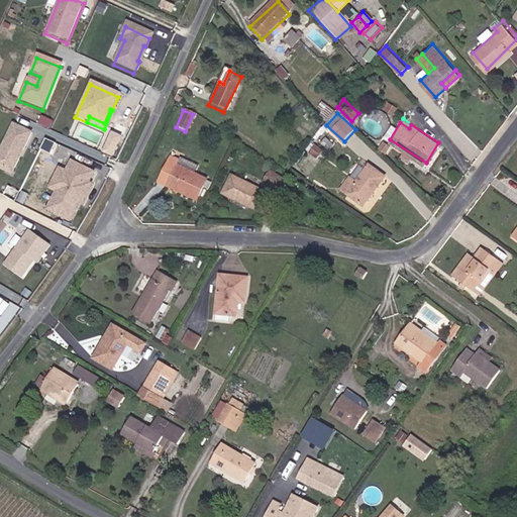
[(30,136),(12,127),(3,145),(5,146),(3,151),(0,150),(0,170),(4,172),(5,171),(11,174),(18,160),(16,159),(18,153),(21,154),(30,136)]
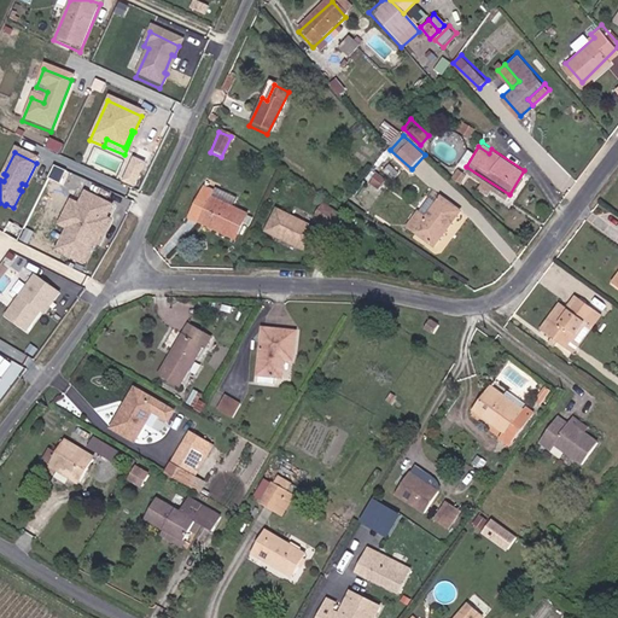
[(133,163),(122,185),(132,190),(143,168),(133,163)]
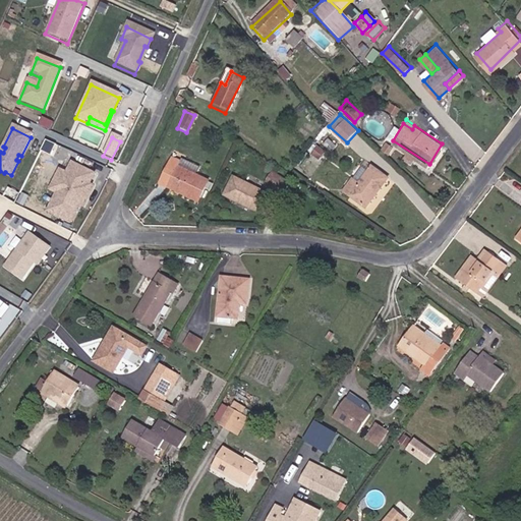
[(53,152),(56,142),(47,139),(44,149),(53,152)]
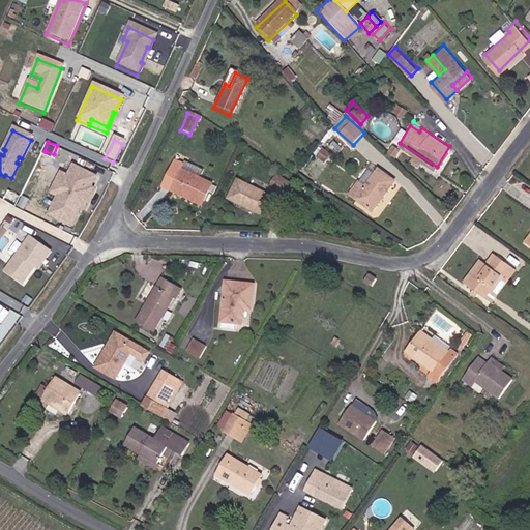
[(198,180),(198,178),(202,171),(182,160),(180,166),(178,171),(198,180)]
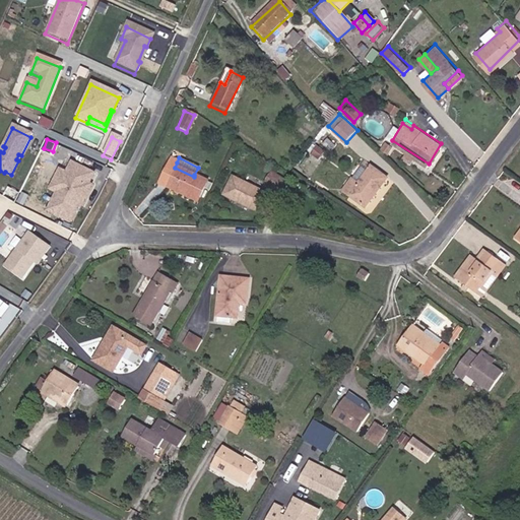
[(175,188),(173,192),(195,202),(205,181),(194,175),(194,177),(175,168),(177,163),(170,158),(159,180),(175,188)]
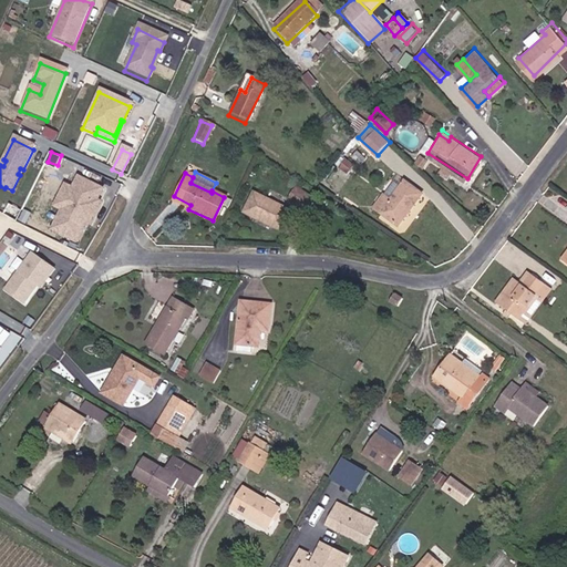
[(420,191),(404,178),(390,197),(383,192),(373,206),(395,223),(420,191)]
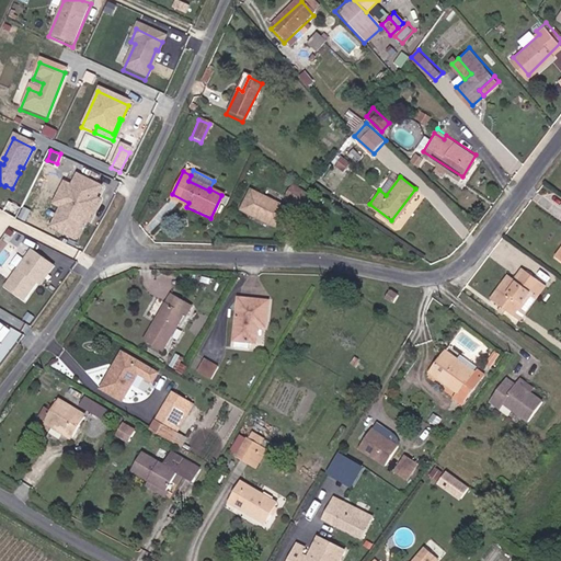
[(76,179),(70,190),(75,192),(80,180),(76,179)]
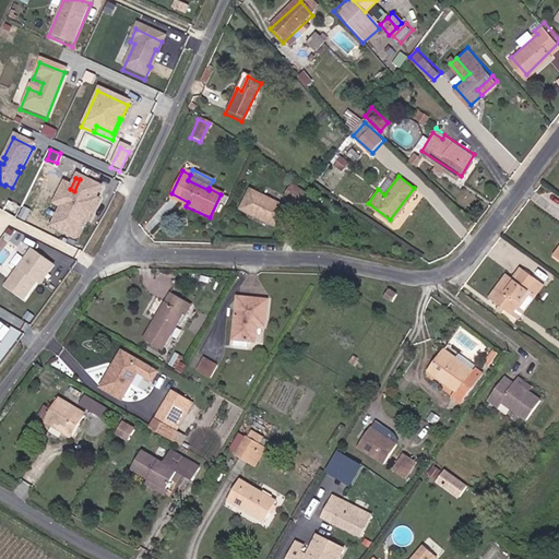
[(74,191),(70,189),(59,210),(63,212),(54,232),(73,241),(84,219),(86,221),(96,202),(93,200),(99,189),(80,179),(74,191)]
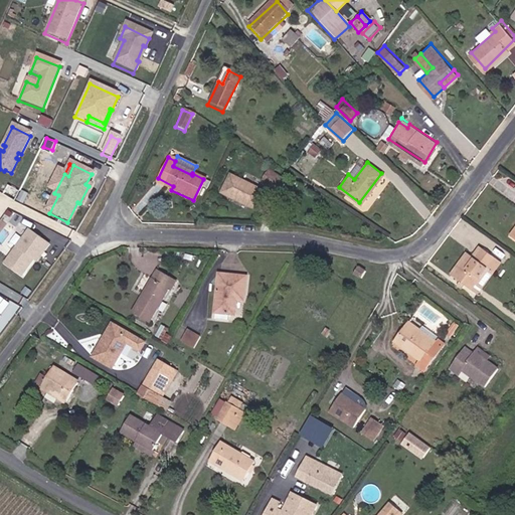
[(261,180),(268,183),(273,171),(267,168),(261,180)]
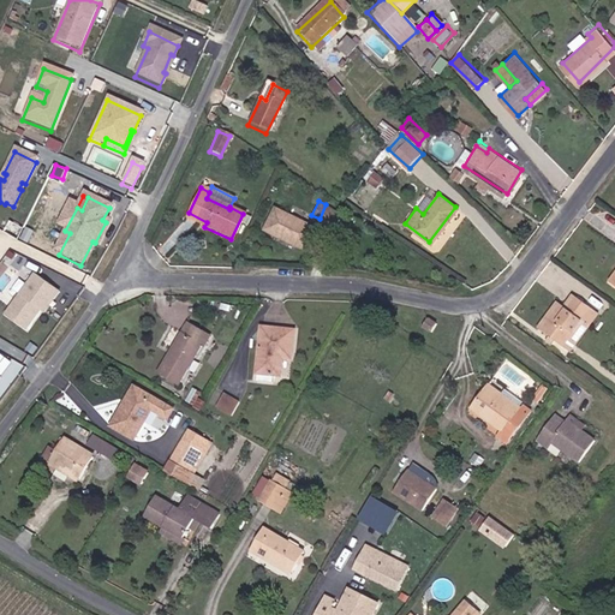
[(65,231),(77,208),(70,204),(58,227),(65,231)]
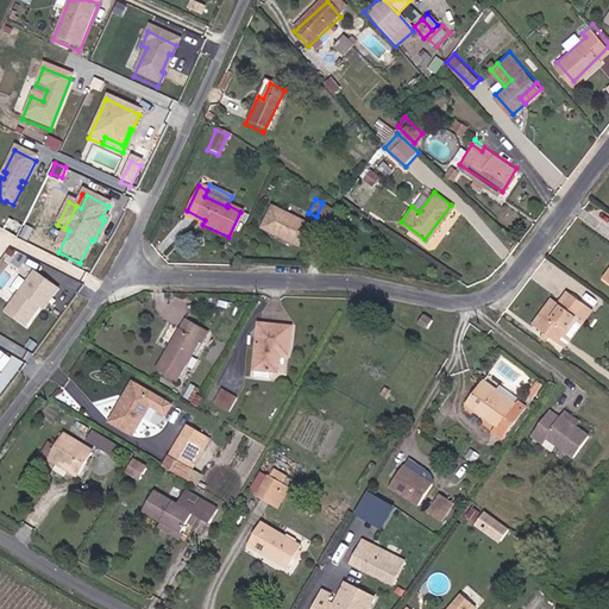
[(338,209),(322,202),(316,217),(331,224),(338,209)]
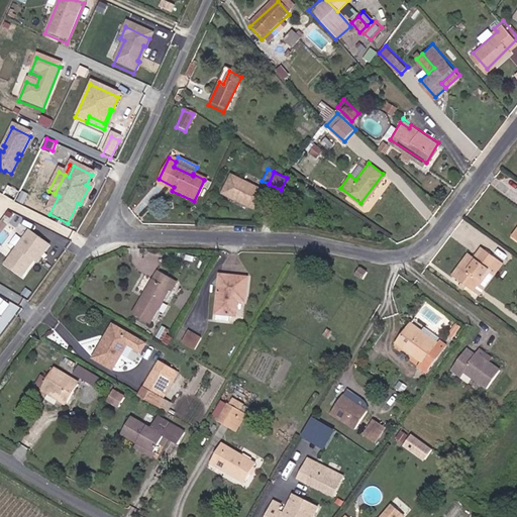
[(265,192),(232,177),(226,191),(236,196),(233,200),(249,208),(250,204),(257,207),(265,192)]
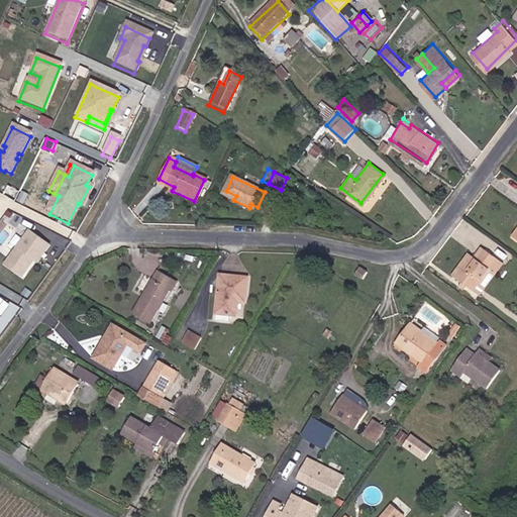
[(174,187),(159,179),(157,184),(172,191),(174,187)]
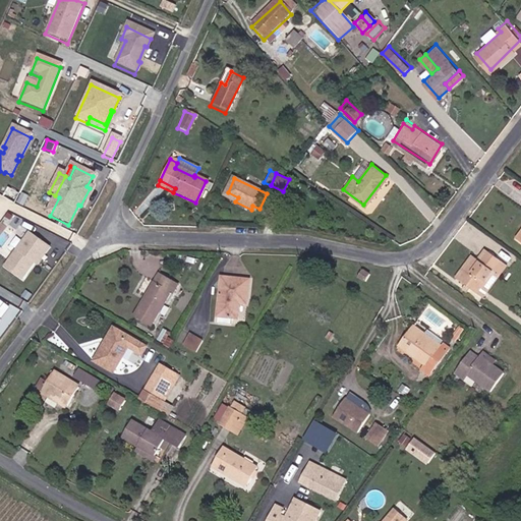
[(59,197),(55,195),(46,214),(50,216),(59,197)]
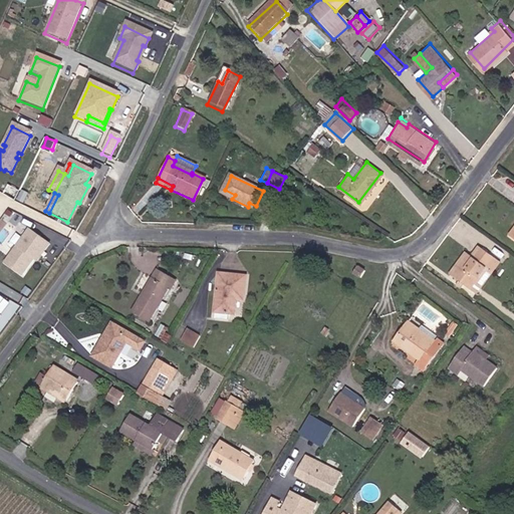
[(27,232),(3,265),(20,277),(31,262),(39,252),(42,254),(47,247),(27,232)]
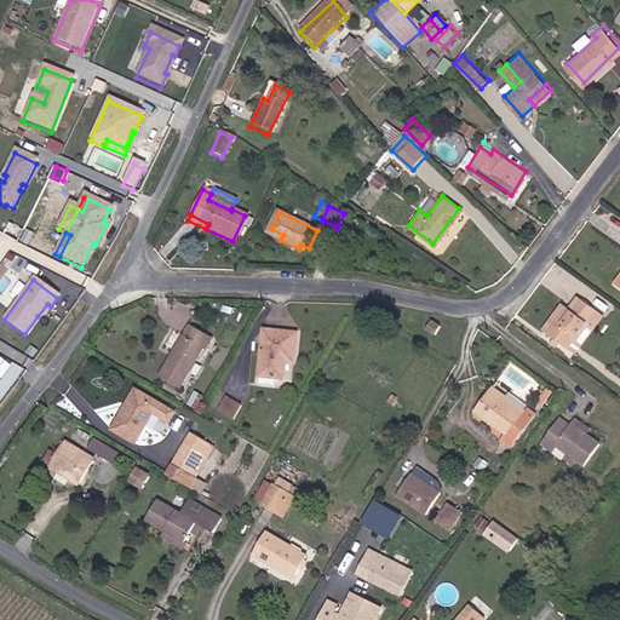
[(564,305),(544,333),(551,338),(549,340),(555,344),(557,342),(562,345),(583,317),(592,323),(600,309),(574,292),(564,305)]
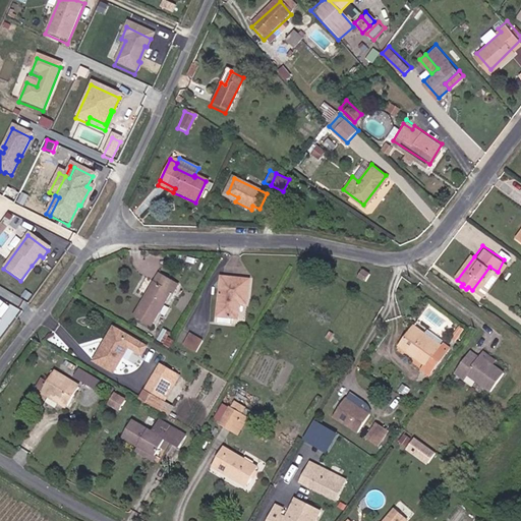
[(452,276),(457,280),(474,256),(469,252),(452,276)]
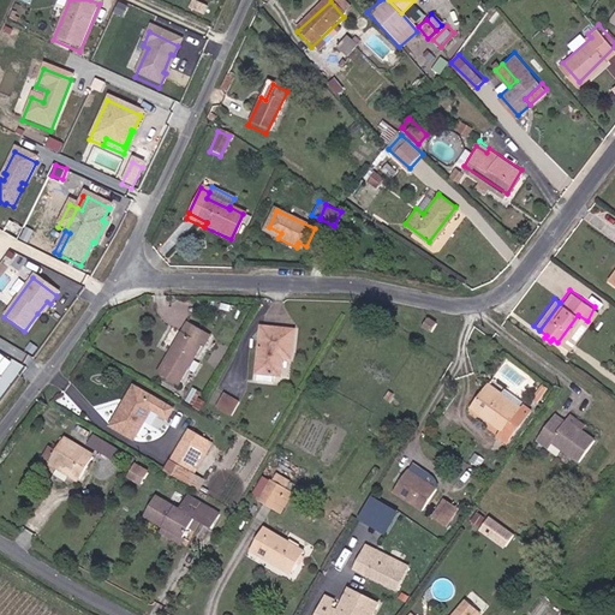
[(47,302),(37,314),(42,316),(51,304),(47,302)]
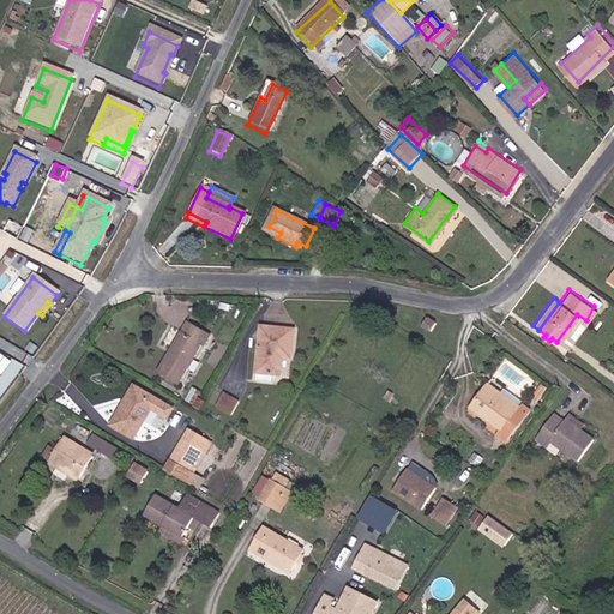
[(566,347),(587,320),(577,314),(557,342),(566,347)]
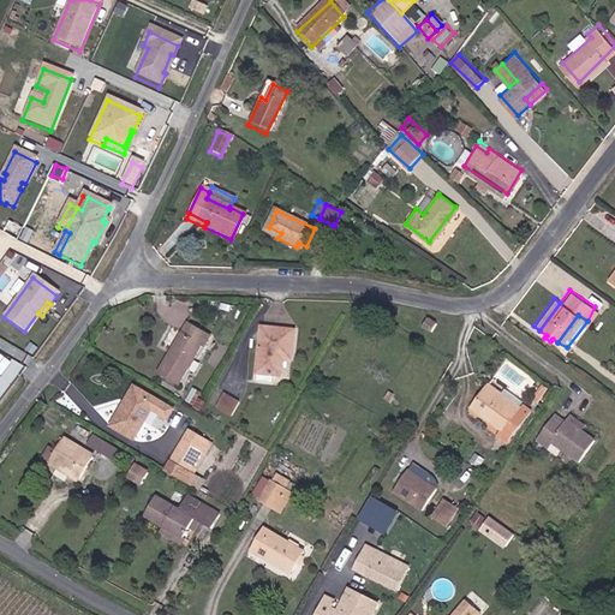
[(180,340),(177,338),(155,380),(174,389),(196,348),(199,351),(206,341),(185,330),(180,340)]
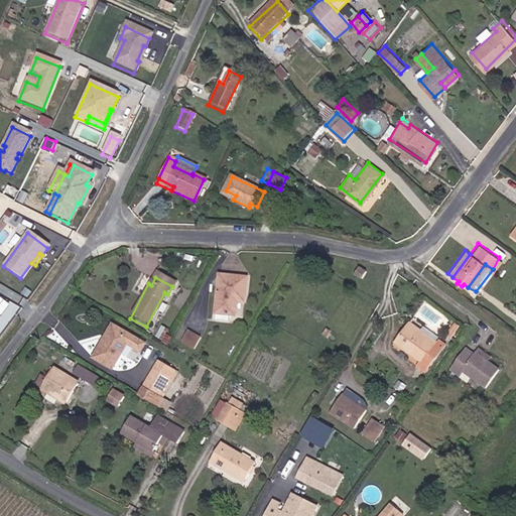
[(241,301),(241,279),(214,278),(213,316),(232,317),(232,301),(241,301)]
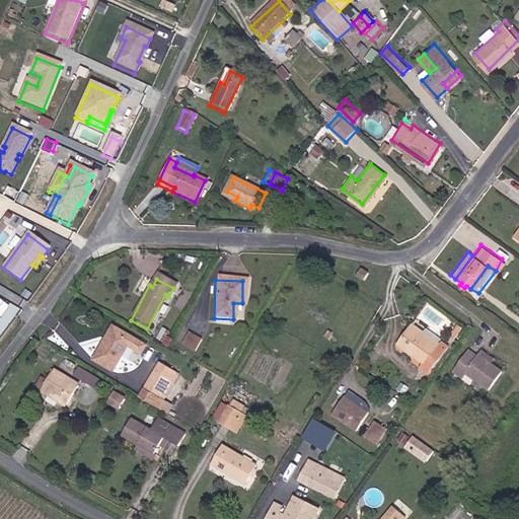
[(112,325),(95,356),(114,366),(126,342),(141,351),(145,343),(112,325)]
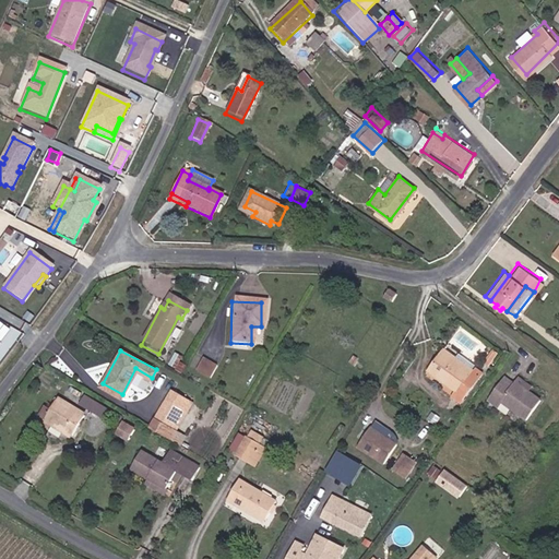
[(451,365),(453,361),(441,354),(428,372),(440,380),(438,383),(454,394),(466,377),(451,365)]
